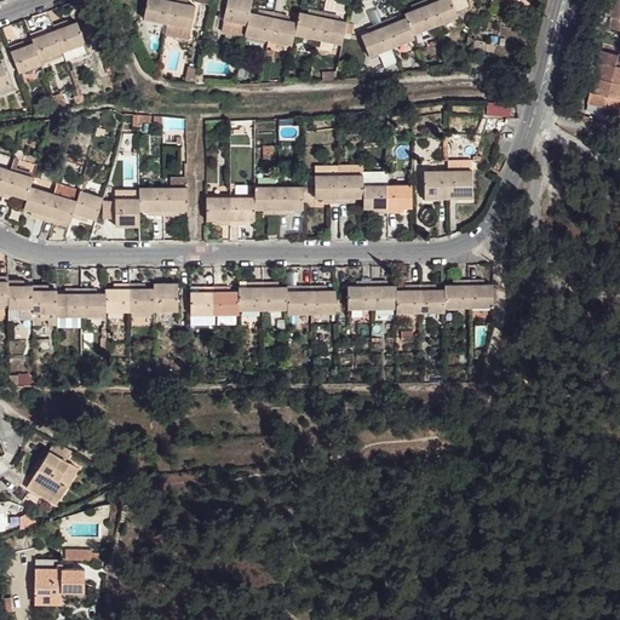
[(165,0),(142,0),(139,17),(162,22),(167,0),(165,0)]
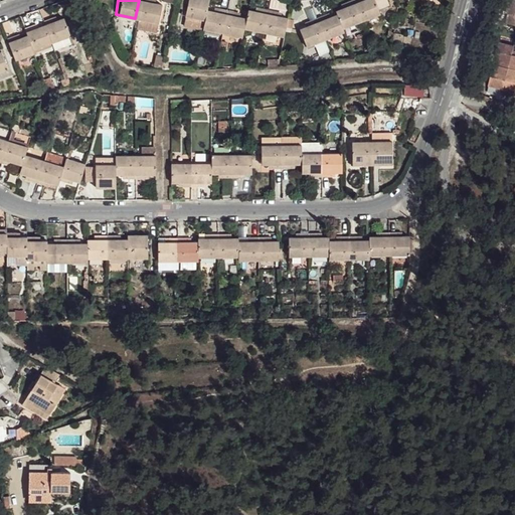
[(146,2),(139,0),(135,18),(132,26),(156,30),(157,22),(159,5),(146,2)]
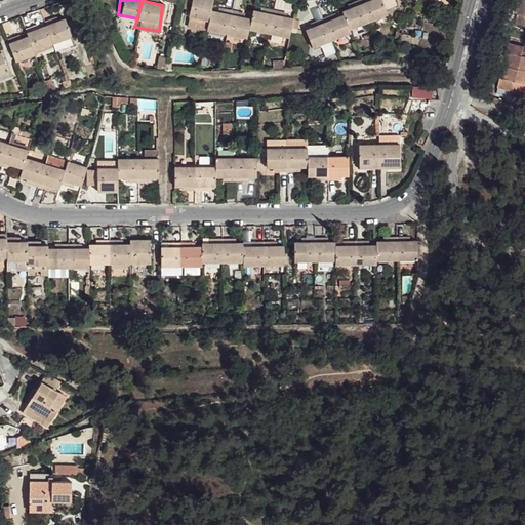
[(208,0),(167,0),(173,1),(169,24),(180,27),(180,29),(203,33),(203,32),(204,24),(206,12),(208,5),(208,0)]
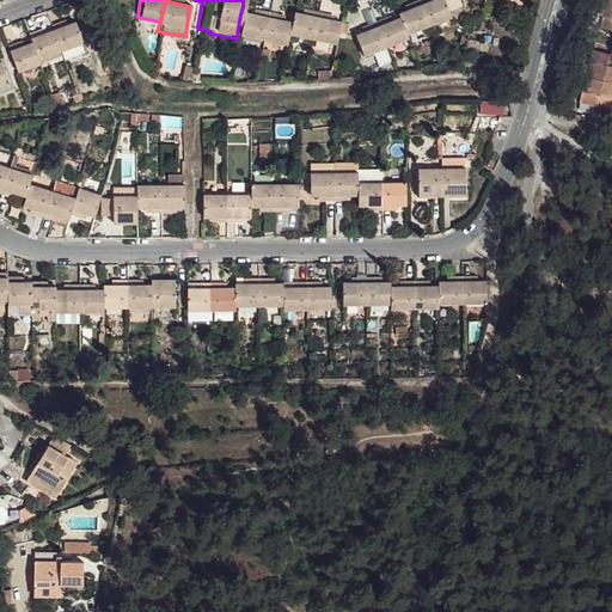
[(427,0),(424,1),(415,5),(423,25),(448,16),(440,0),(427,0)]
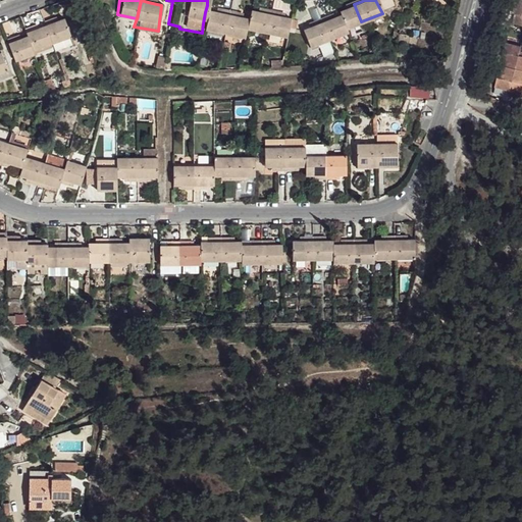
[(348,6),(334,11),(336,16),(343,30),(361,21),(354,4),(348,6)]
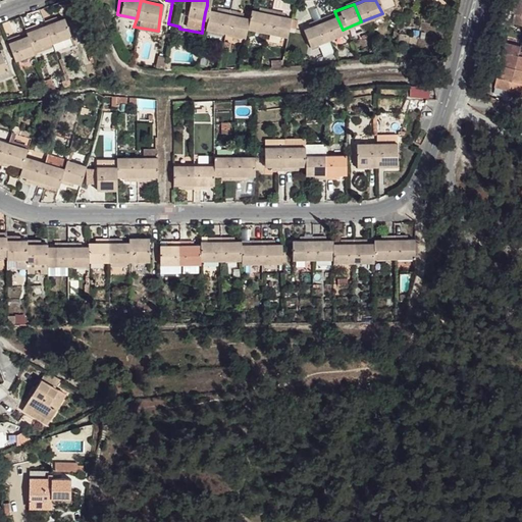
[(218,16),(205,12),(203,23),(202,32),(221,36),(225,17),(218,16)]
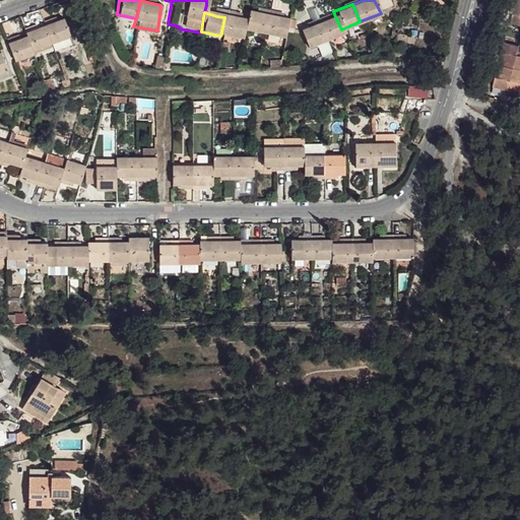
[(258,15),(247,13),(245,21),(243,31),(262,37),(265,17),(258,15)]
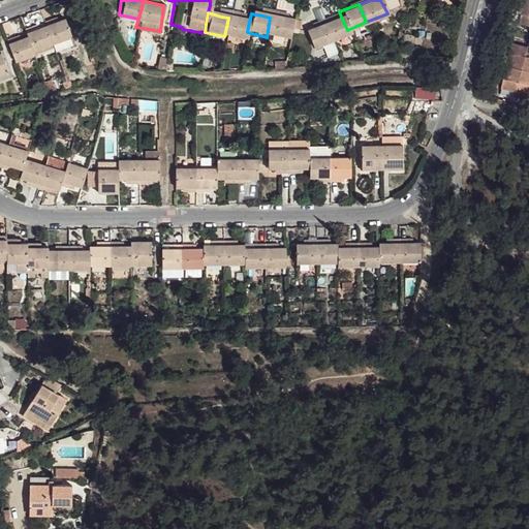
[(331,21),(322,24),(329,42),(349,36),(347,30),(341,17),(331,21)]
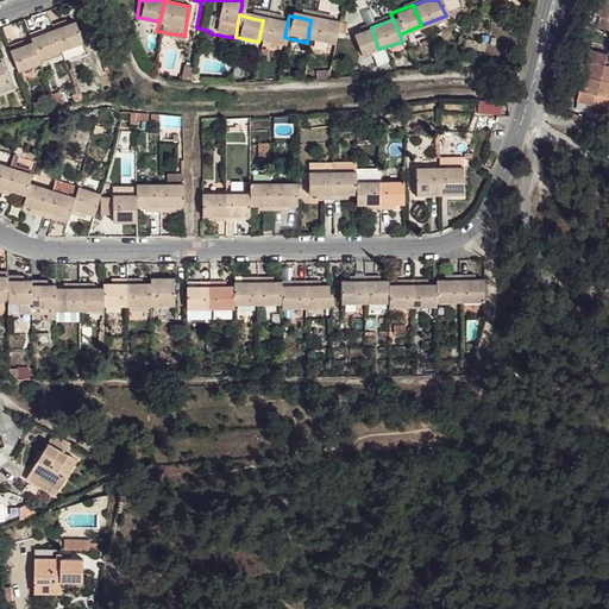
[(272,23),(263,20),(258,42),(282,48),(284,37),(287,25),(272,23)]
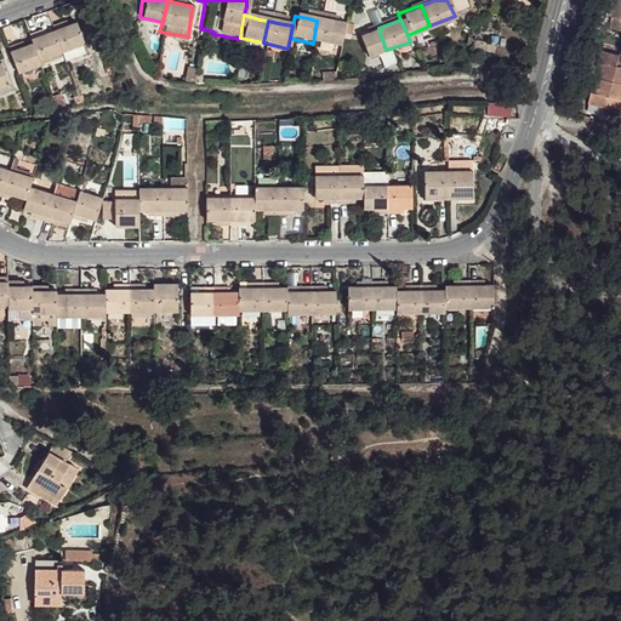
[(328,23),(317,21),(313,44),(335,46),(340,26),(328,23)]
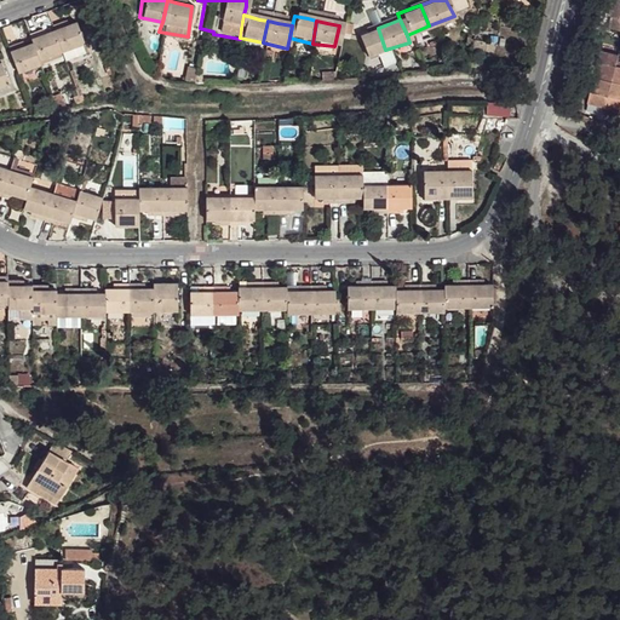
[(61,30),(52,35),(62,55),(85,45),(78,24),(61,30)]
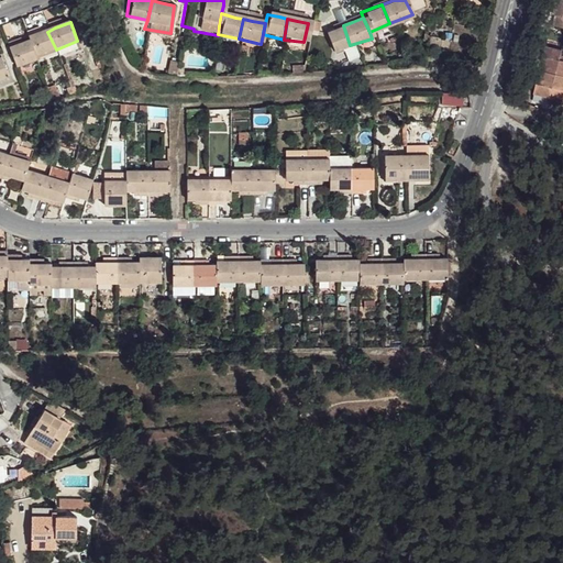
[(337,28),(324,33),(332,51),(350,45),(343,25),(337,28)]
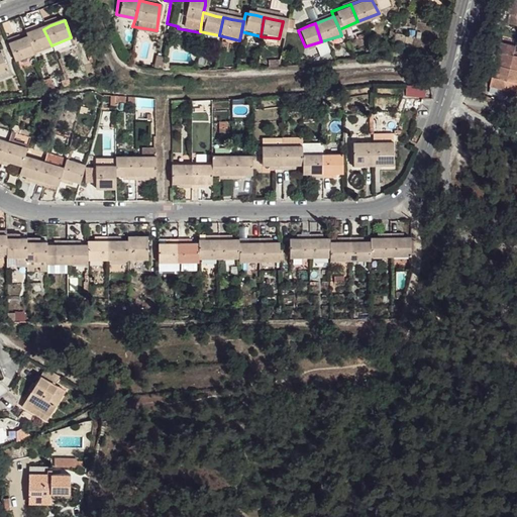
[(32,33),(24,37),(25,40),(32,55),(52,46),(43,29),(32,33)]
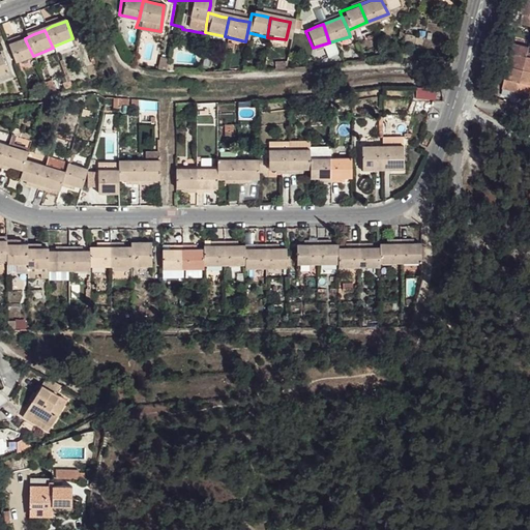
[(15,46),(7,49),(16,67),(34,60),(33,56),(26,41),(15,46)]
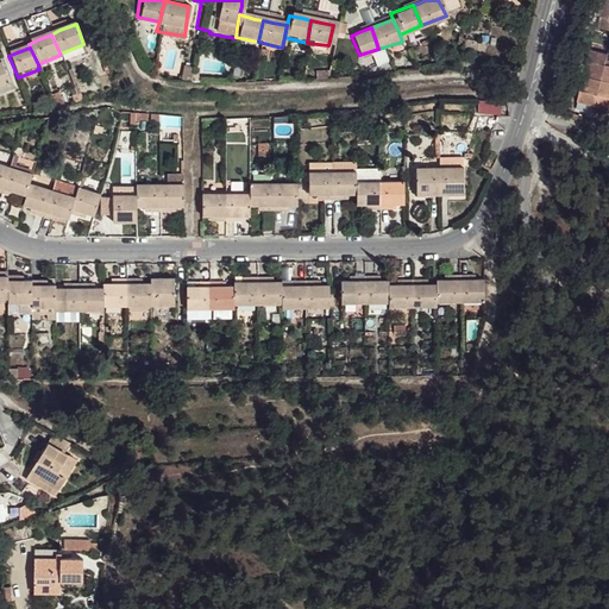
[(608,52),(590,50),(586,70),(594,71),(592,77),(608,82),(608,52)]
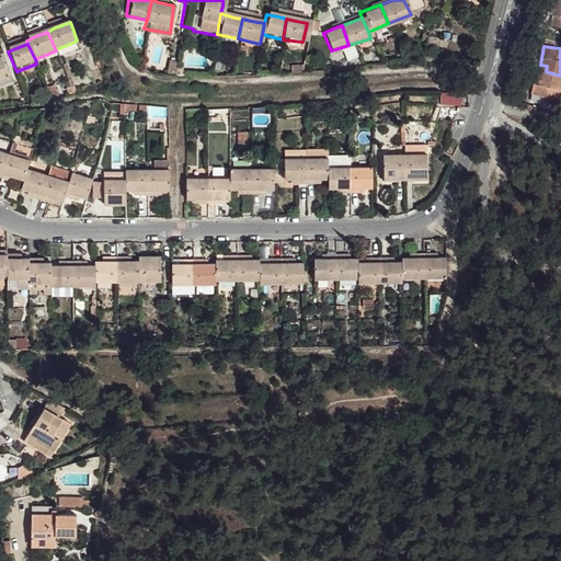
[(170,59),(167,72),(175,72),(178,61),(170,59)]
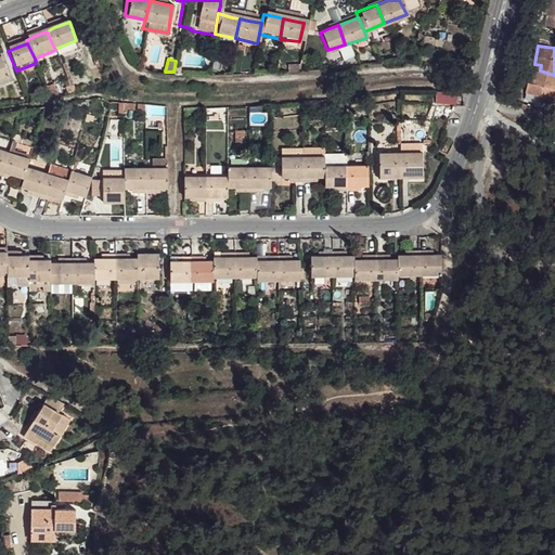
[(554,75),(540,71),(538,79),(530,77),(526,93),(540,97),(539,102),(554,106),(554,93),(554,91),(554,75)]
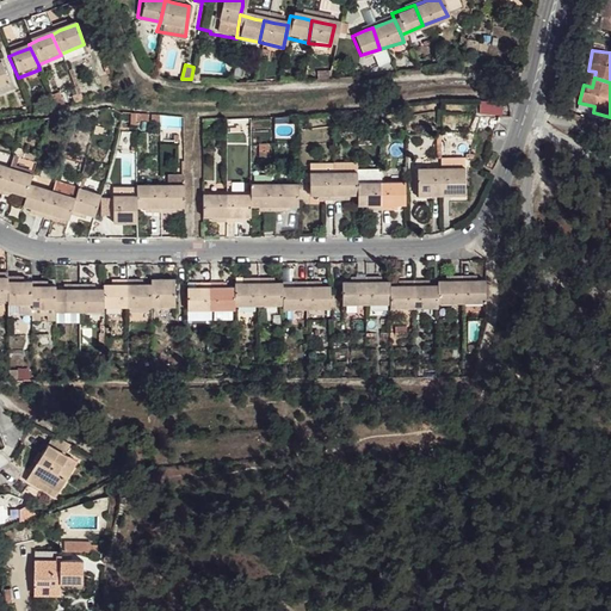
[(442,162),(418,162),(418,184),(432,184),(432,190),(442,191),(442,162)]
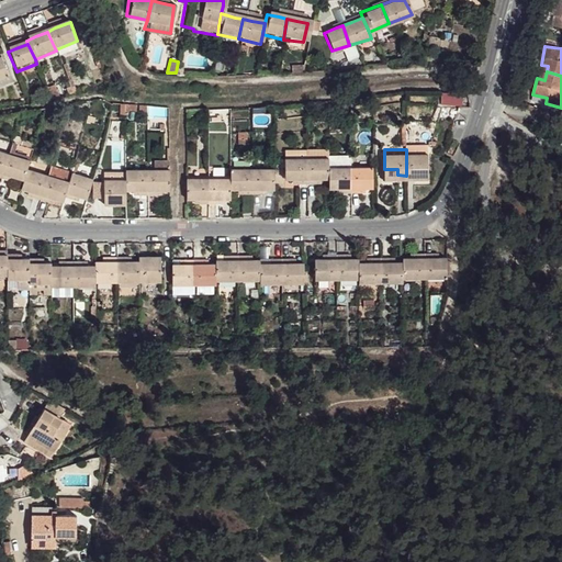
[(427,149),(406,149),(406,176),(413,175),(413,169),(427,169),(427,149)]
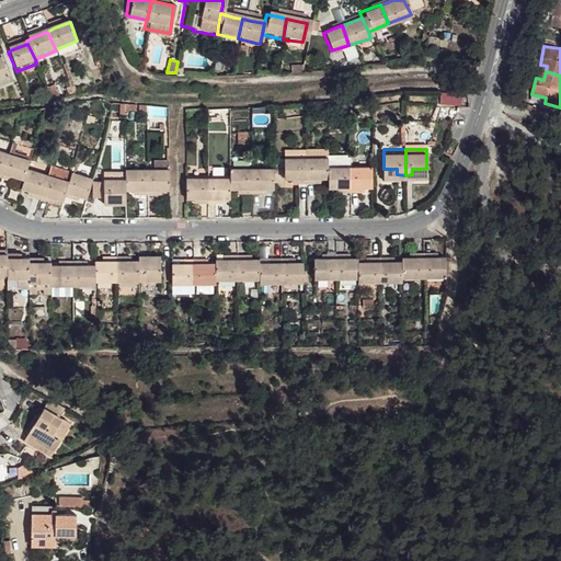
[(305,156),(283,155),(283,178),(297,178),(305,176),(305,156)]
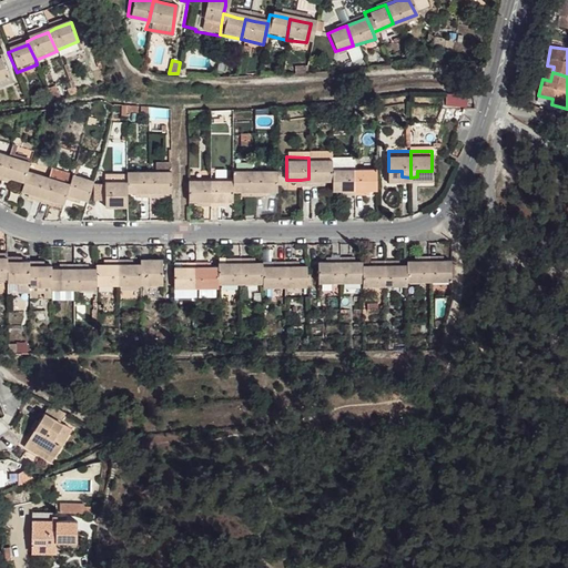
[(332,158),(308,158),(308,179),(317,180),(333,180),(332,169),(332,158)]
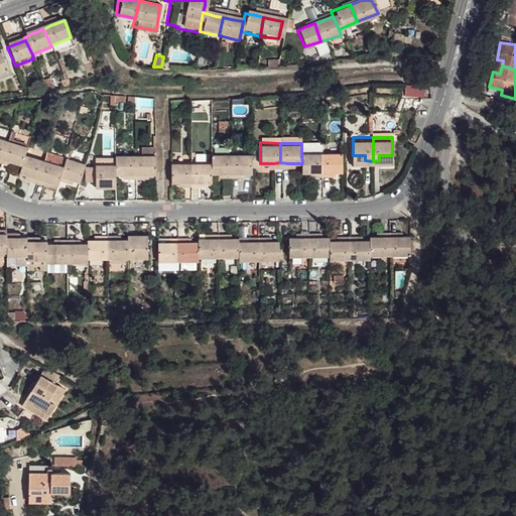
[(23,150),(3,144),(0,152),(0,160),(5,163),(18,167),(22,154),(23,150)]
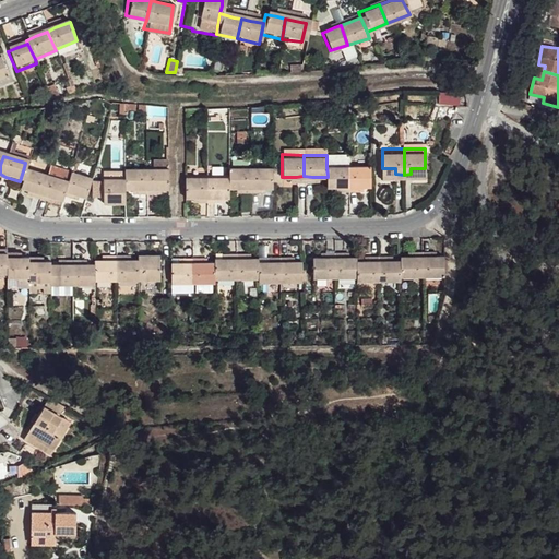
[(370,164),(348,165),(348,185),(359,185),(370,185),(370,164)]
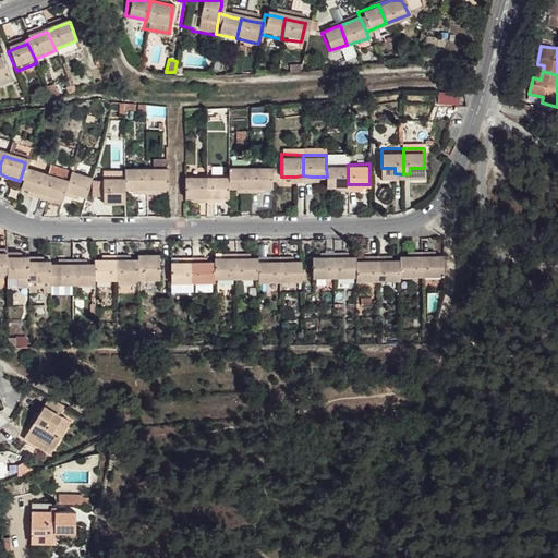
[(348,165),(326,166),(327,177),(328,184),(341,184),(348,184),(348,165)]
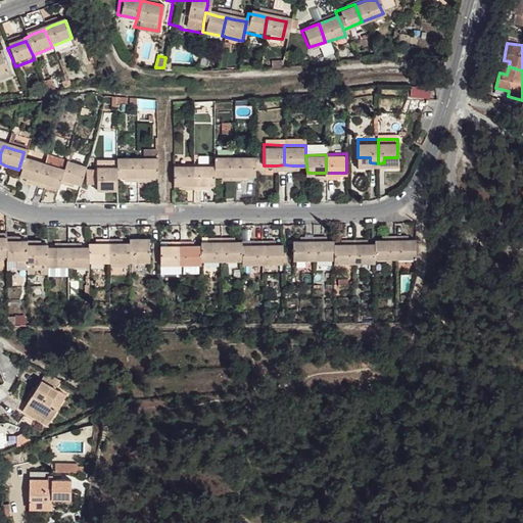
[(42,162),(22,156),(18,170),(17,174),(31,178),(37,180),(42,162)]
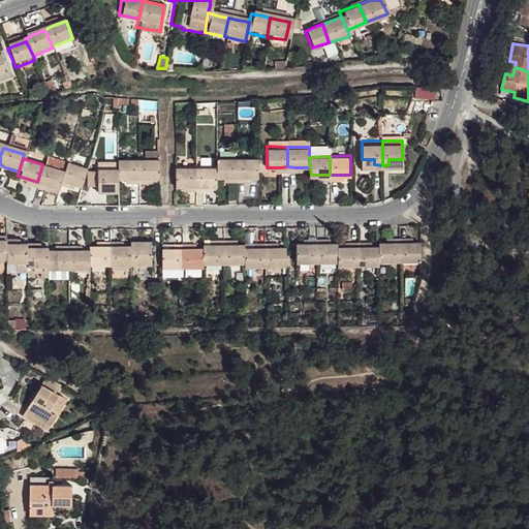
[(138,158),(118,160),(118,167),(119,178),(132,178),(139,178),(138,158)]
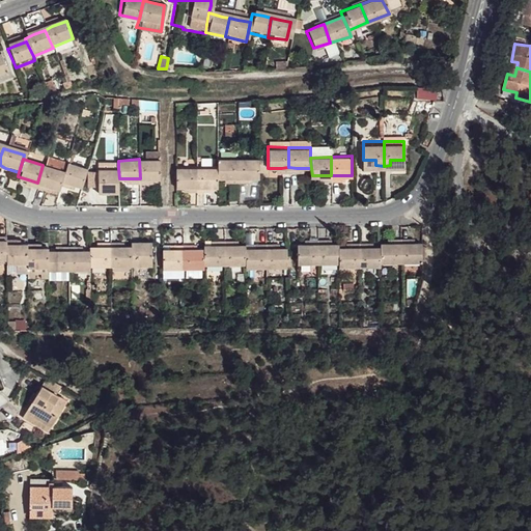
[(160,159),(139,159),(140,178),(146,178),(161,178),(160,159)]
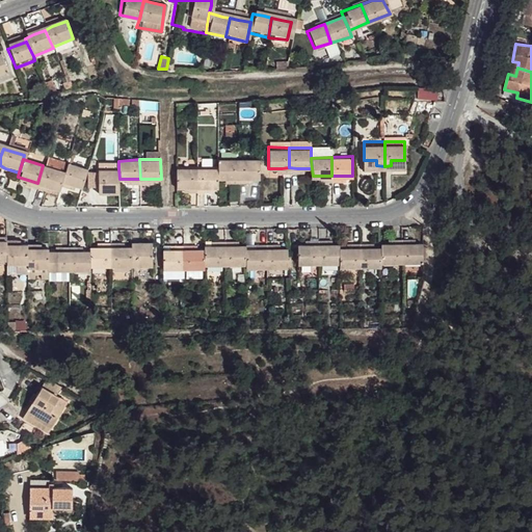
[(239,160),(217,162),(217,170),(218,180),(234,180),(239,180),(239,160)]
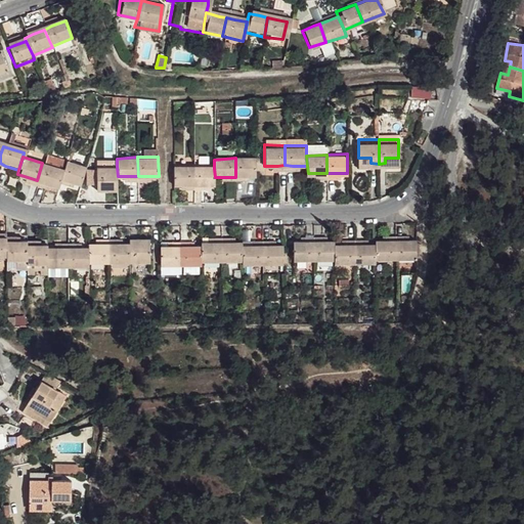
[(254,158),(235,158),(235,177),(243,177),(254,177),(254,158)]
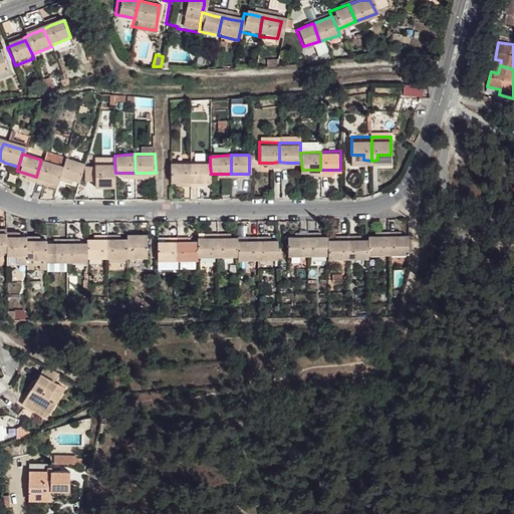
[(83,163),(63,157),(60,167),(56,178),(64,182),(66,178),(78,180),(83,163)]
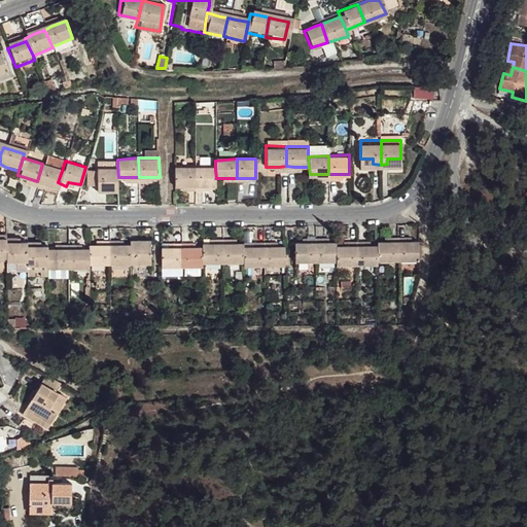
[(62,171),(42,164),(37,181),(44,184),(57,188),(58,182),(62,171)]
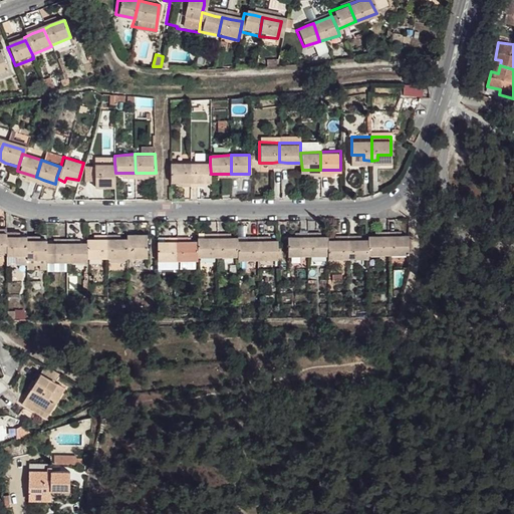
[(114,163),(94,162),(94,186),(104,186),(104,181),(115,181),(115,173),(114,163)]
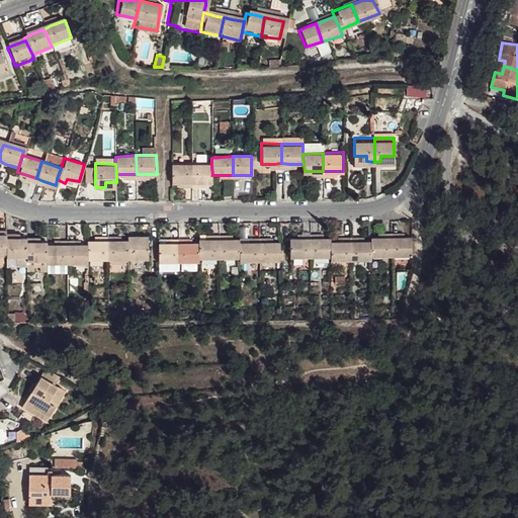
[(191,166),(171,167),(171,183),(185,184),(192,184),(191,166)]
